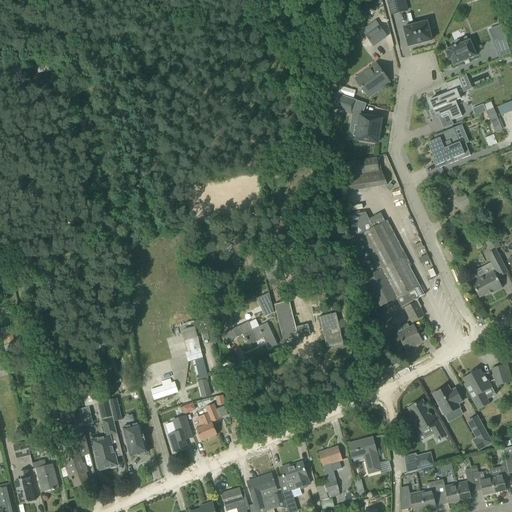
[(403,0),(387,0),(391,15),(406,11),(403,0)]
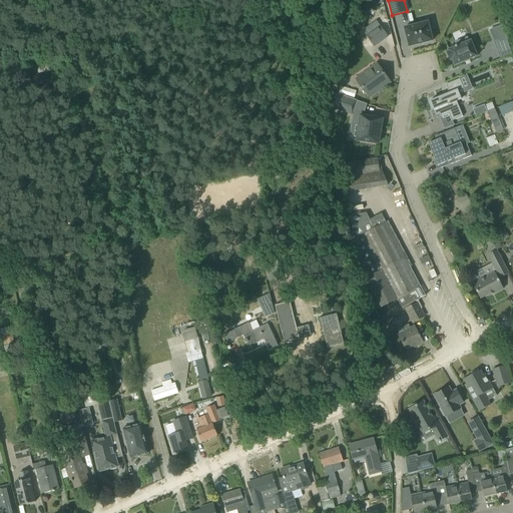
[(359,20),(356,27),(362,29),(365,22),(362,21),(359,20)]
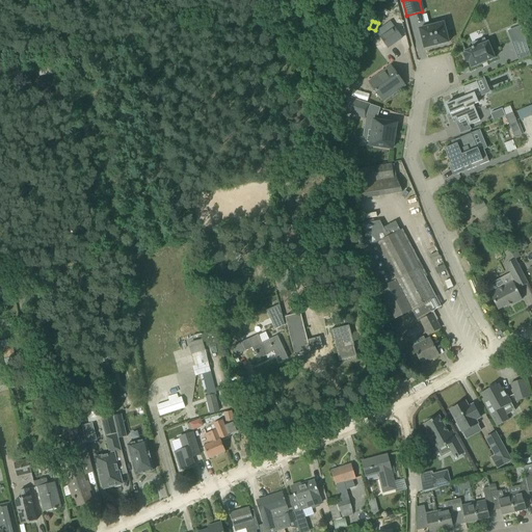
[(444,23),(419,29),(424,49),(449,43),(444,23)]
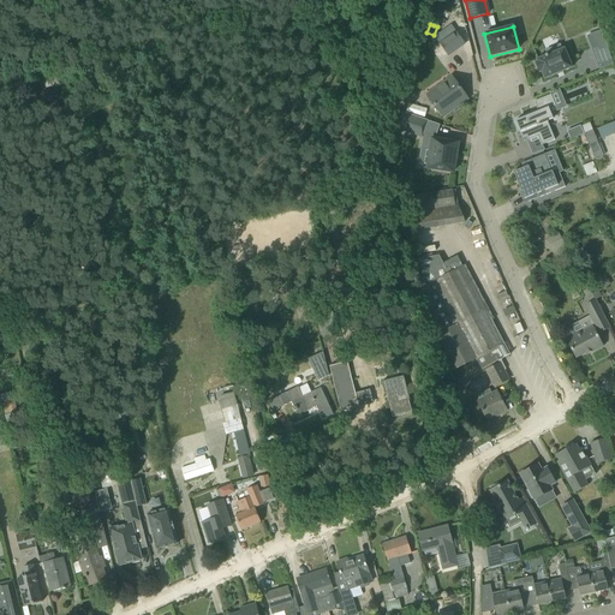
[(455,31),(440,43),(449,55),(464,45),(455,31)]
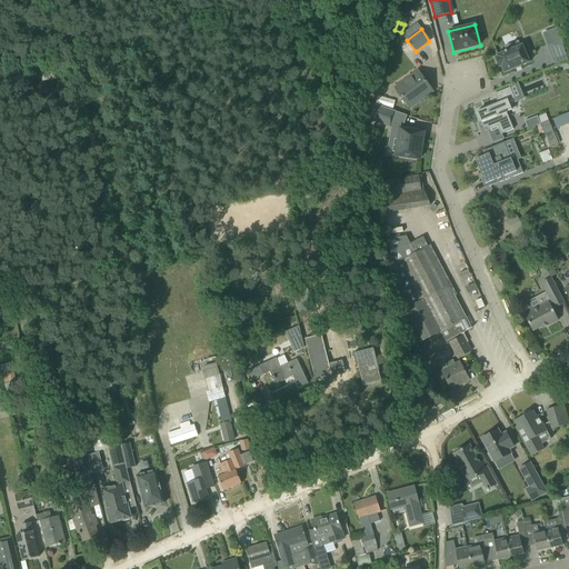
[(562,48),(563,48),(560,37),(558,38),(546,42),(550,53),(562,48)]
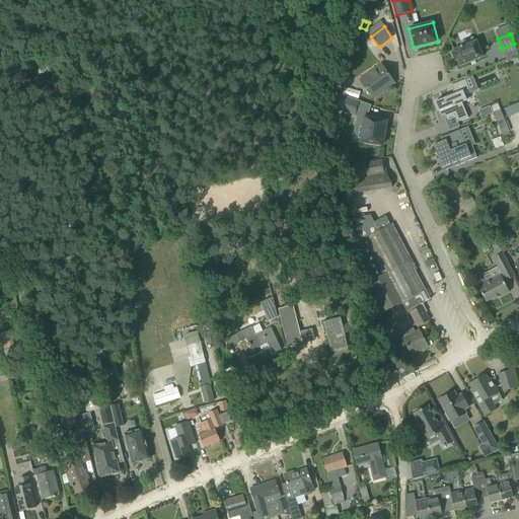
[(452,53),(455,62),(457,61),(459,67),(483,57),(476,42),(474,43),(472,39),(460,43),(461,46),(459,47),(460,48),(453,51),(453,52),(452,53)]
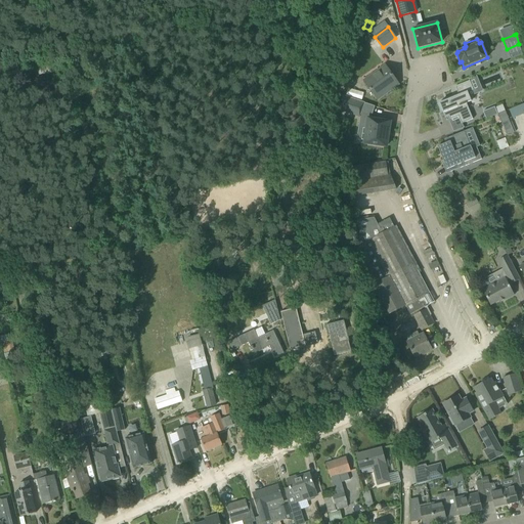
[(384,64),(363,80),(378,99),(398,85),(384,64)]
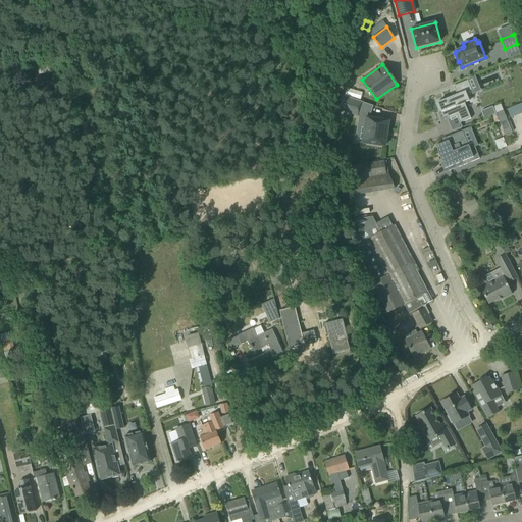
[(448,116),(449,119),(457,116),(460,123),(471,119),(465,104),(465,103),(470,101),(466,92),(472,90),(468,81),(454,87),(457,95),(438,103),(438,102),(437,103),(444,117),(445,117),(448,116)]
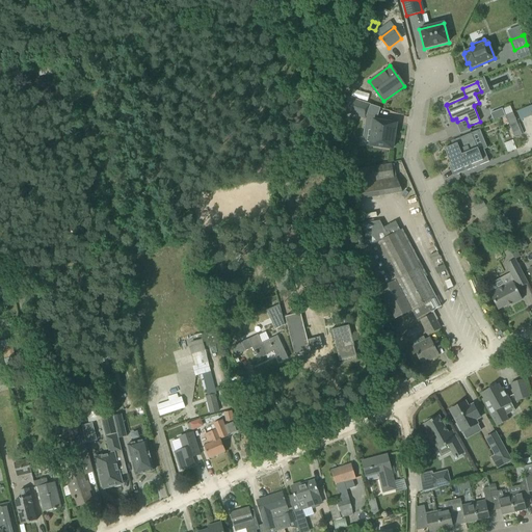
[(371,105),(348,97),(344,111),(366,118),(371,105)]
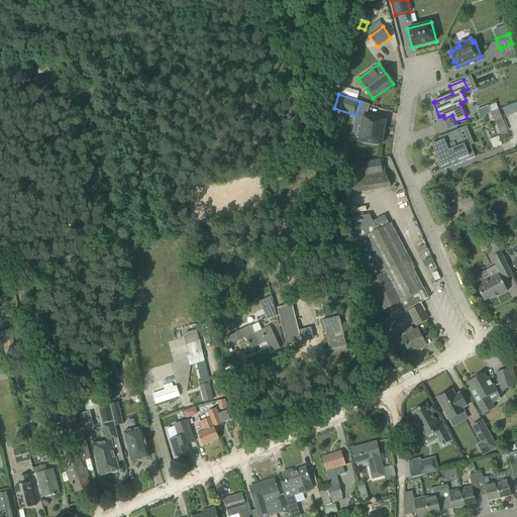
[(491,113),(488,106),(477,110),(480,117),(491,113)]
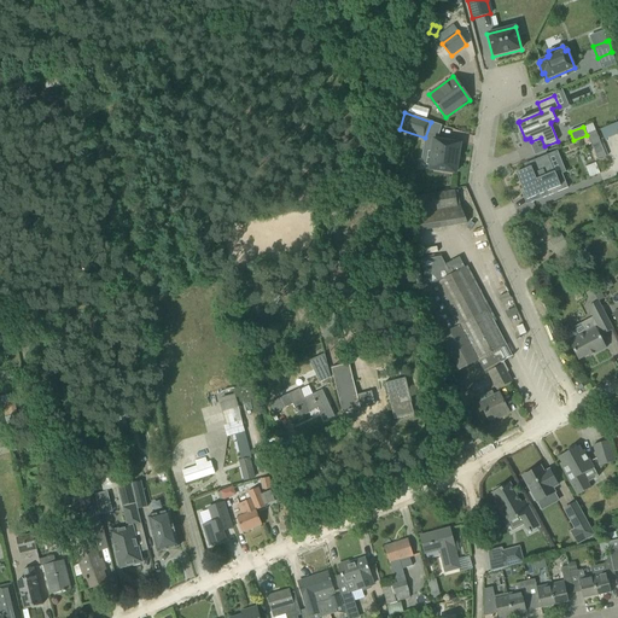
[(593,149),(601,145),(596,132),(587,135),(593,149)]
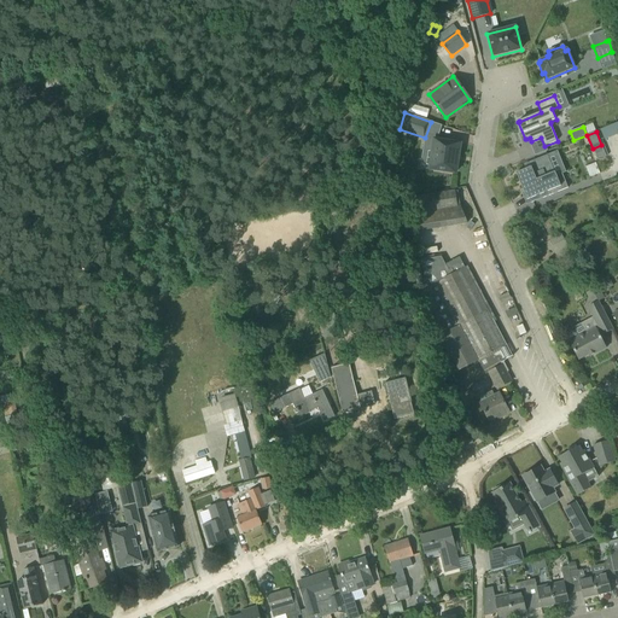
[(425,139),(420,168),(430,169),(456,173),(460,144),(425,139)]
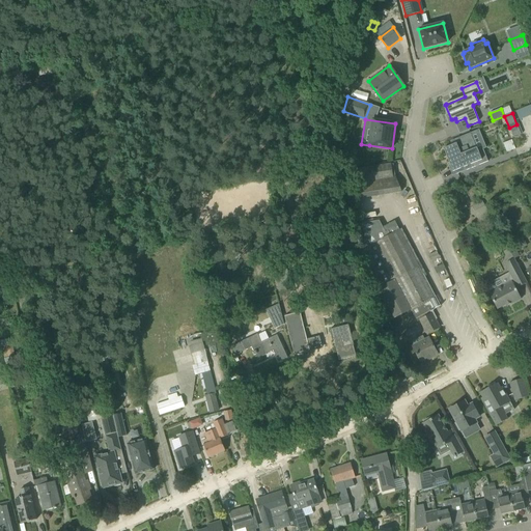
[(478,150),(471,133),(450,142),(452,145),(444,149),(451,168),(453,168),(456,174),(488,162),(483,149),(478,150)]
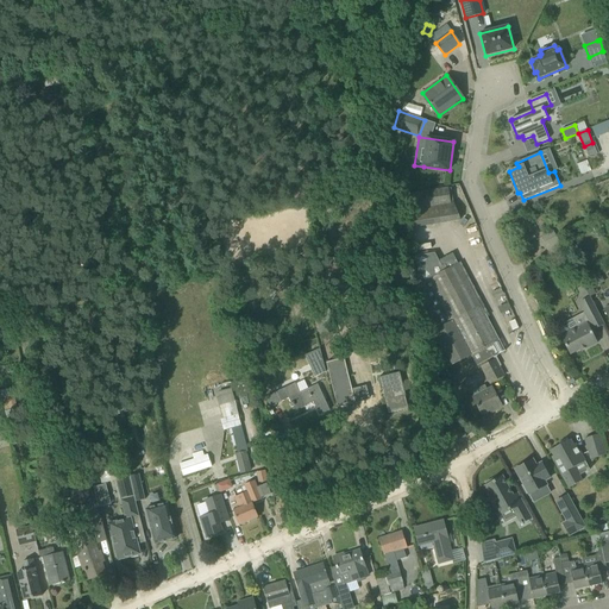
[(588,164),(579,169),(582,175),(590,170),(588,164)]
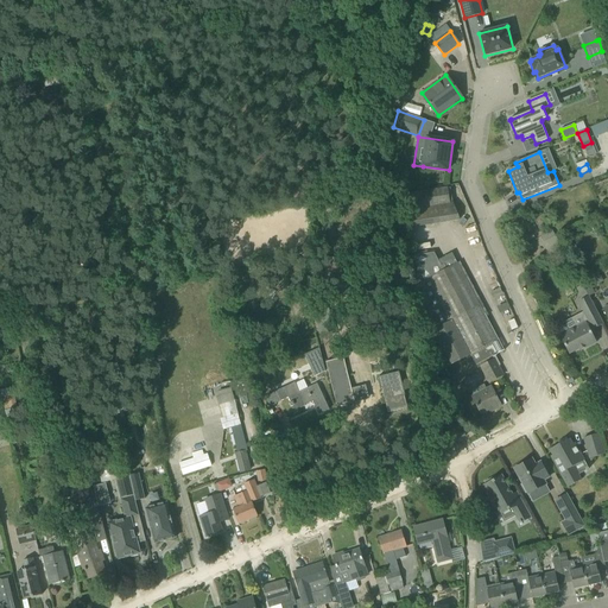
[(404,195),(410,228),(460,221),(454,203),(450,203),(448,188),(404,195)]
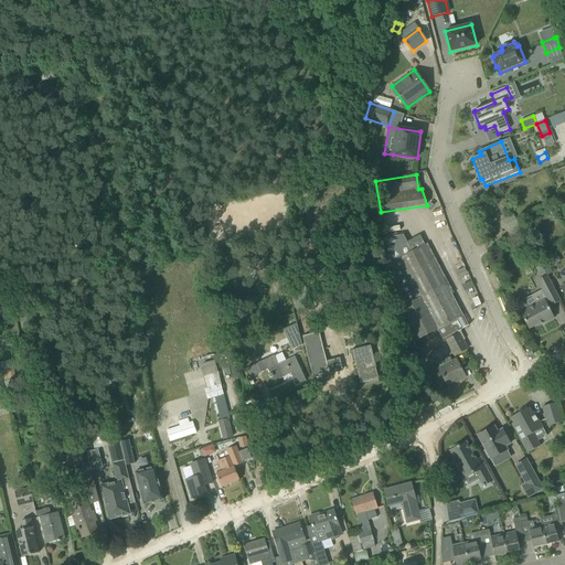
[(403,235),(384,237),(392,264),(391,264),(402,307),(401,308),(409,324),(406,327),(409,332),(407,333),(413,342),(417,340),(437,330),(444,342),(447,341),(455,355),(467,349),(464,341),(465,340),(460,331),(462,330),(468,327),(425,245),(419,235),(407,242),(403,235)]
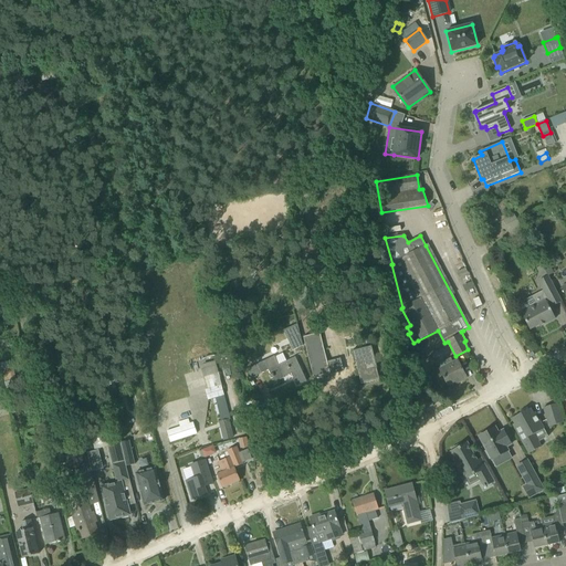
[(553,265),(563,263),(561,255),(538,262),(543,278),(555,273),(553,265)]
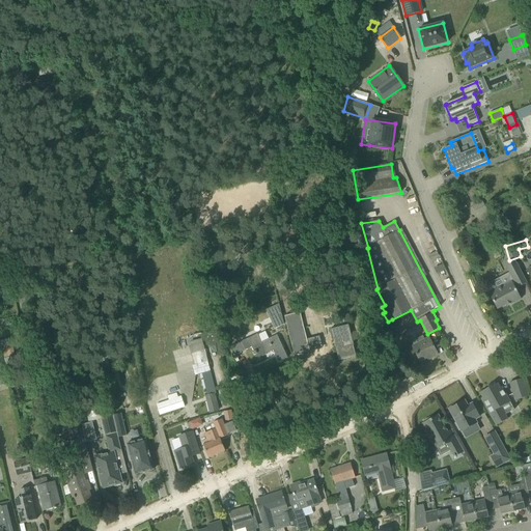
[(500,279),(504,286),(490,295),(497,309),(509,303),(510,305),(521,300),(515,289),(527,283),(514,260),(505,264),(510,274),(500,279)]
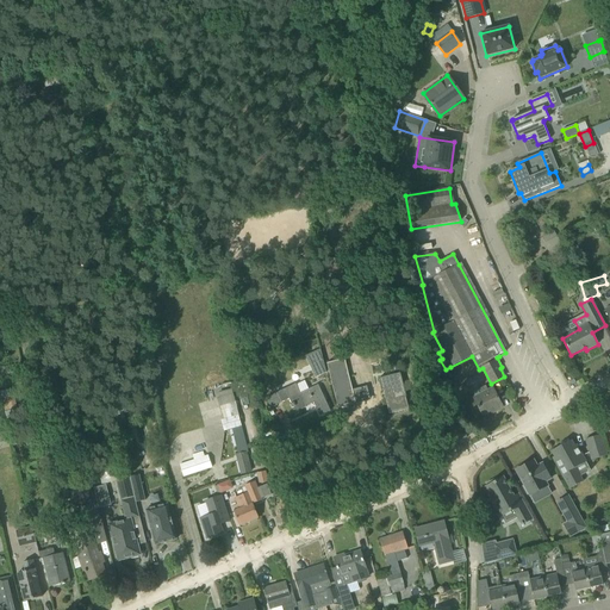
[(268,350),(257,354),(260,360),(271,356),(268,350)]
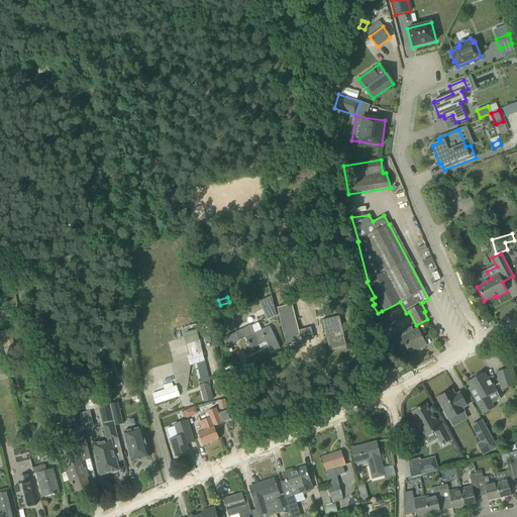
[(250,349),(260,345),(260,344),(266,341),(272,352),(280,348),(270,326),(262,329),(254,315),(265,310),(261,299),(250,304),(248,306),(249,308),(245,310),(239,313),(241,319),(247,316),(251,324),(249,325),(250,325),(235,332),(238,341),(245,338),(247,342),(246,343),(247,346),(248,345),(250,349)]
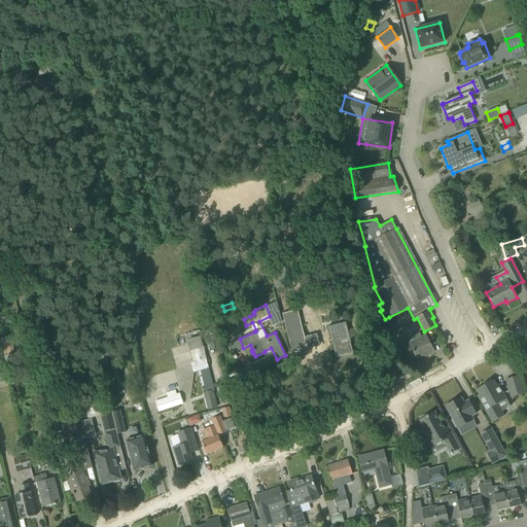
[(308,348),(305,338),(302,325),(291,328),(289,320),(300,318),(297,310),(282,314),(292,352),(308,348)]
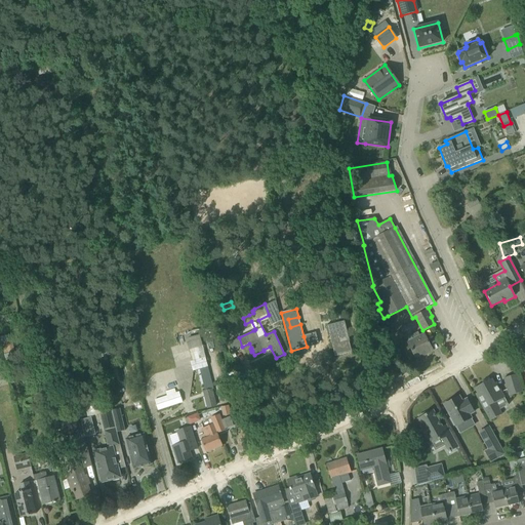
[(139,314),(133,316),(135,322),(142,320),(139,314)]
